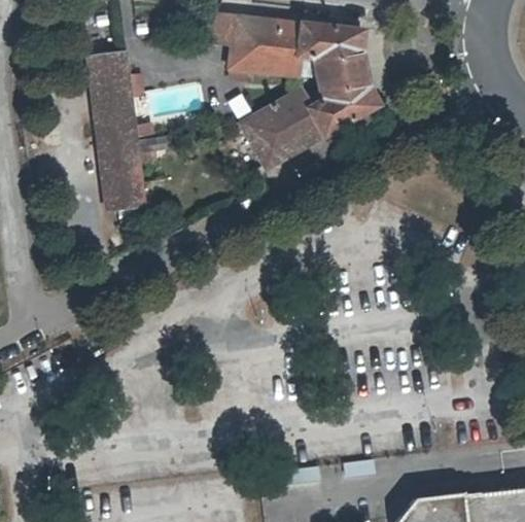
[(304,58),(313,59),(336,50),(336,53),(366,49),(369,28),(208,9),(204,39),(231,44),(298,48),(296,58),(304,58)]
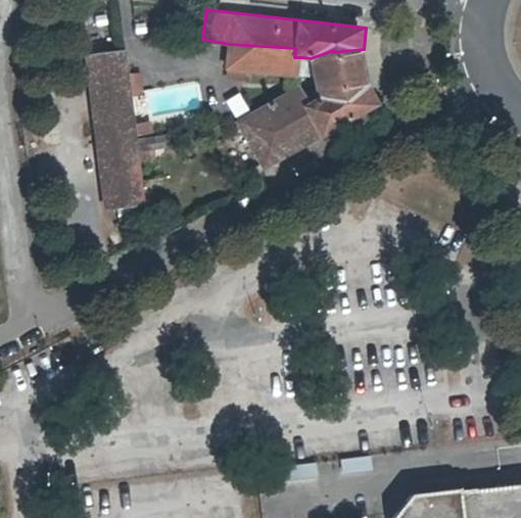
[(299,76),(301,57),(294,57),(295,48),(229,44),(226,68),(299,76)]
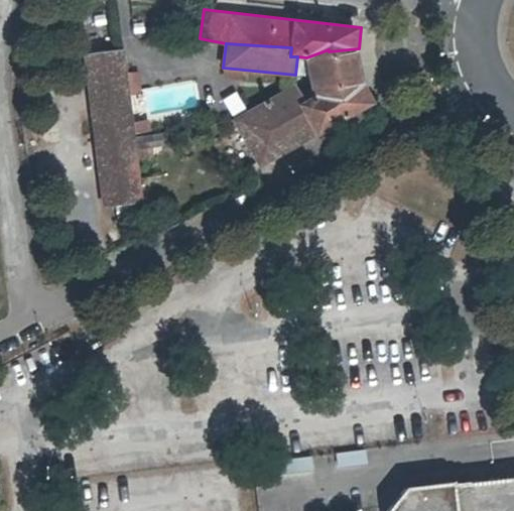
[(105,207),(141,202),(133,132),(124,44),(88,47),(105,207)]
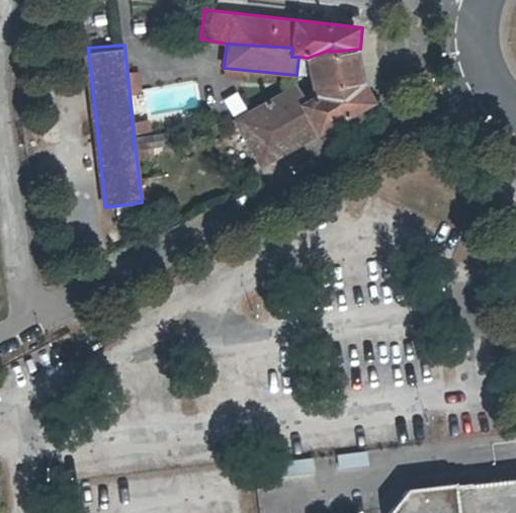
[(308,58),(314,86),(336,80),(337,83),(367,84),(360,49),(330,52),(330,50),(308,58)]
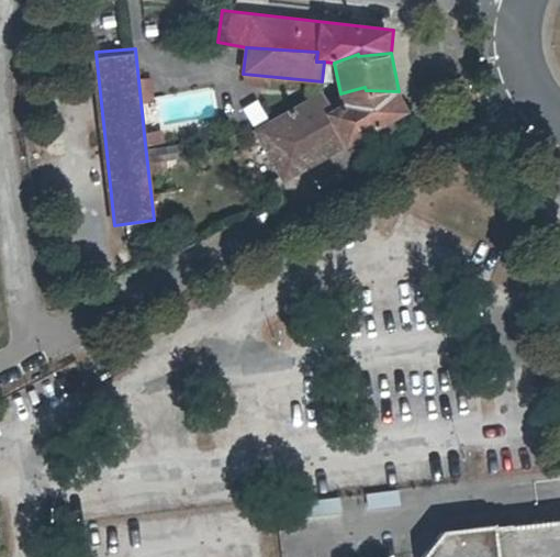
[(411,114),(399,91),(366,90),(365,87),(340,93),(340,97),(331,102),(322,89),(254,127),(283,181),(411,114)]
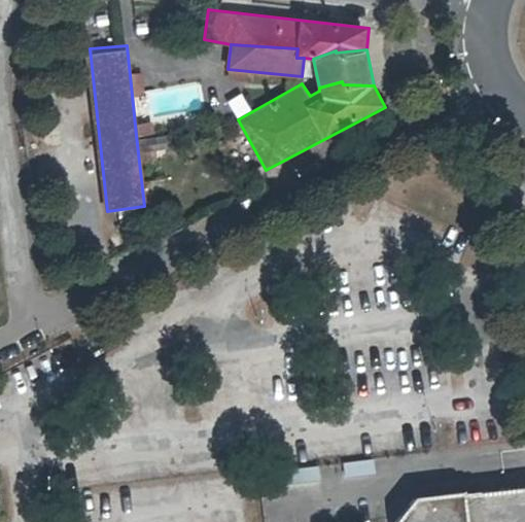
[(524,475),(512,477),(514,490),(524,488),(524,475)]
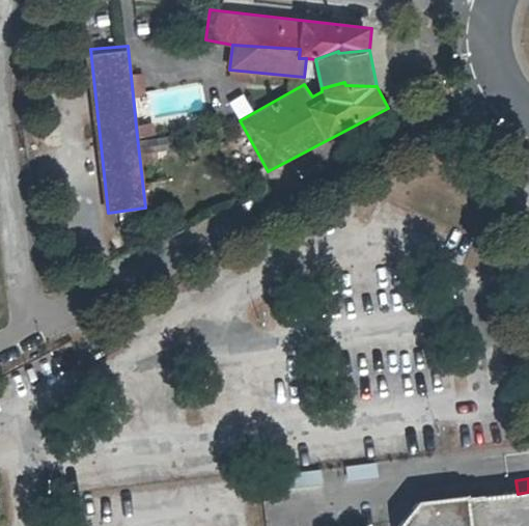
[(528,492),(518,494),(474,499),(473,496),(421,502),(398,523),(397,525),(528,525),(528,492)]
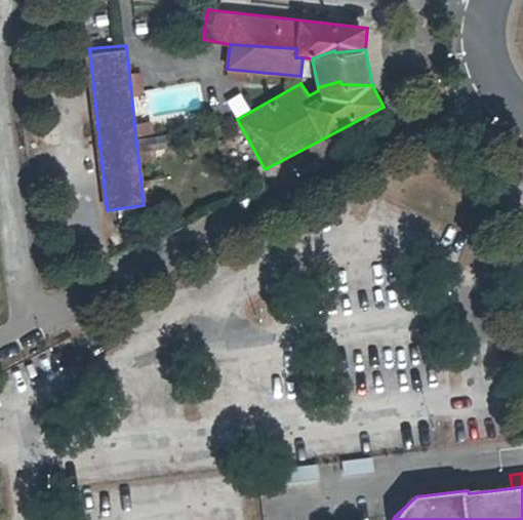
All buildings are outlined.
